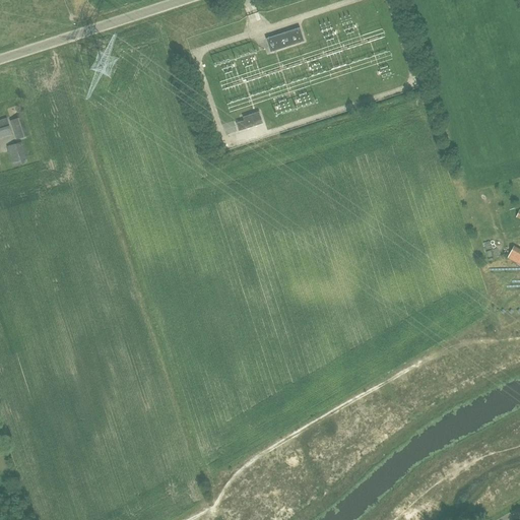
[(305,42),(300,27),(266,39),(270,53),(305,42)]
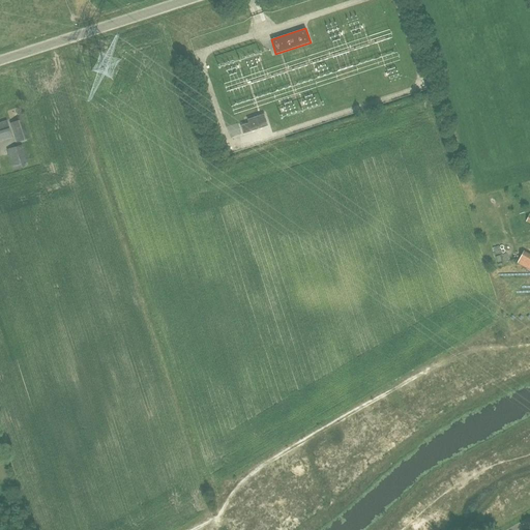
[(241,125),(243,134),(268,125),(265,114),(247,119),(248,122),(241,125)]
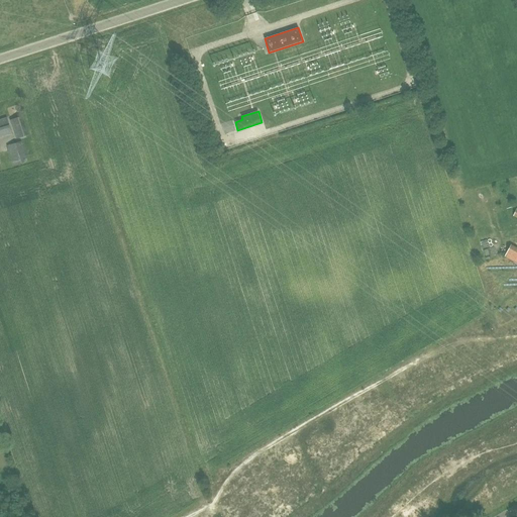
[(23,116),(11,119),(17,139),(28,135),(23,116)]
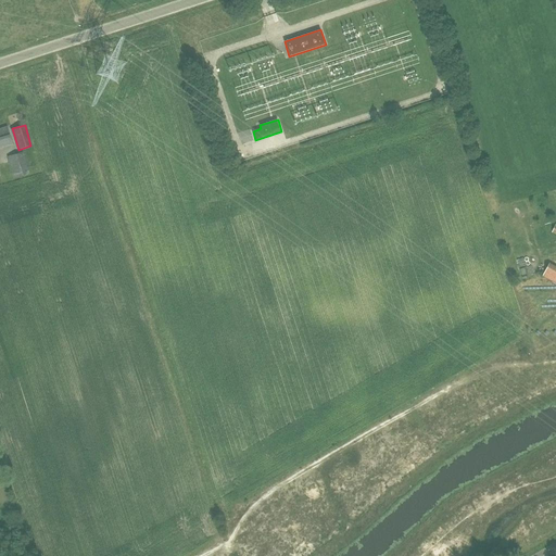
[(0,148),(13,143),(8,127),(0,129),(0,148)]
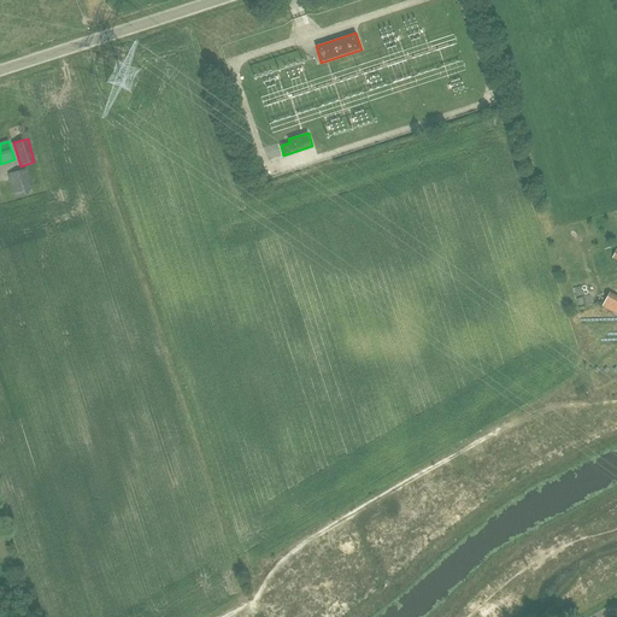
[(33,193),(27,169),(9,174),(15,198),(33,193)]
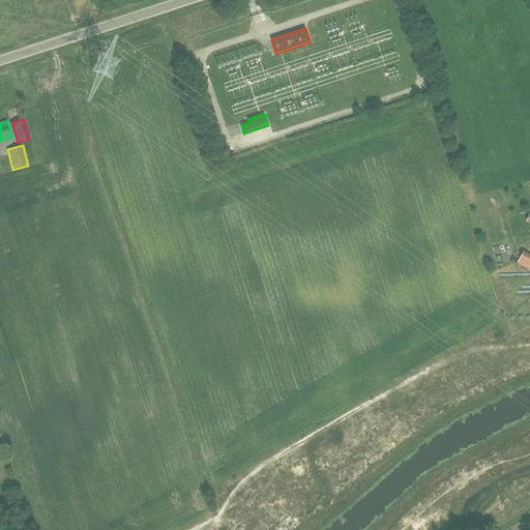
[(521,266),(529,269),(529,257),(525,256),(521,266)]
